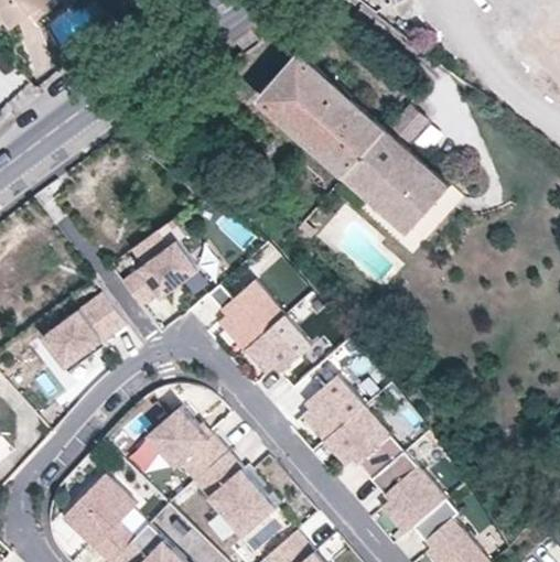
[(0,14),(10,28),(31,12),(35,20),(54,4),(51,0),(0,0),(0,14)]
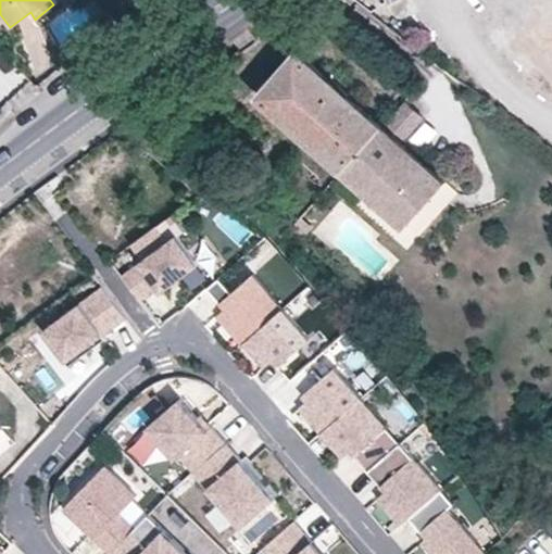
[(551,95),(551,0),(529,0),(487,30),(539,104),(551,95)]
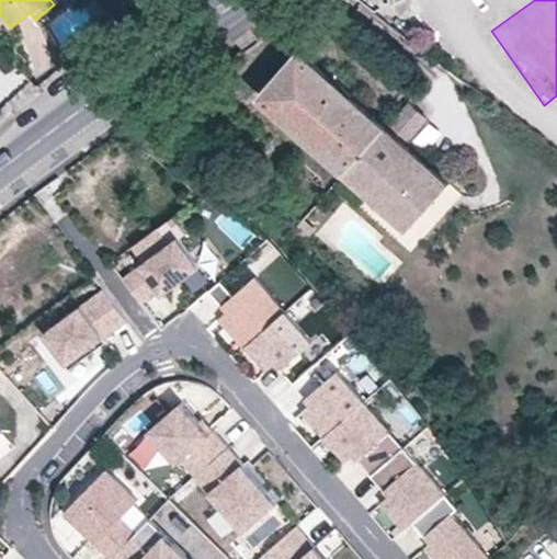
[(256,100),(340,175),(382,128),(316,68),(296,52),(256,100)]
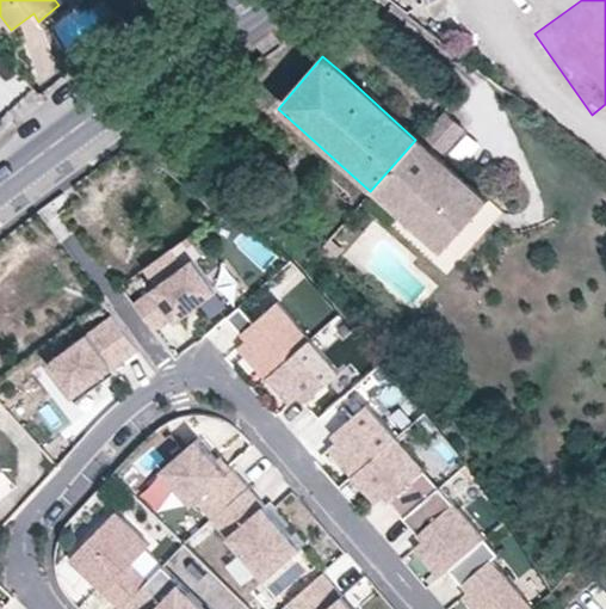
[(415,140),(370,191),(420,235),(439,252),(484,200),(415,140)]
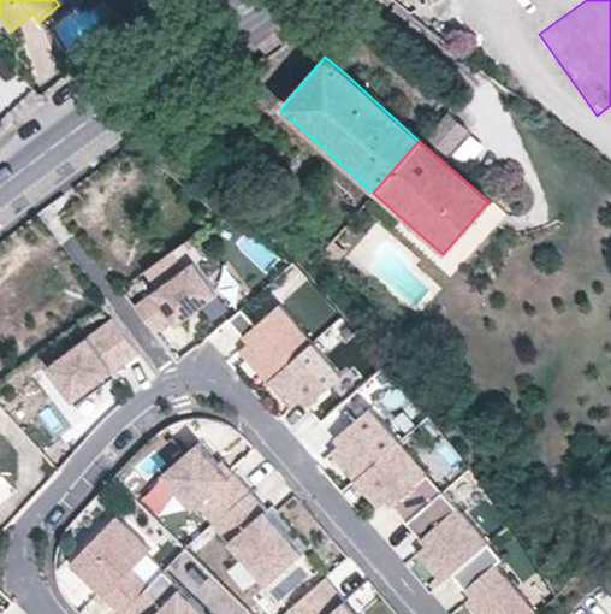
[(154,291),(183,270),(170,252),(141,273),(154,291)]
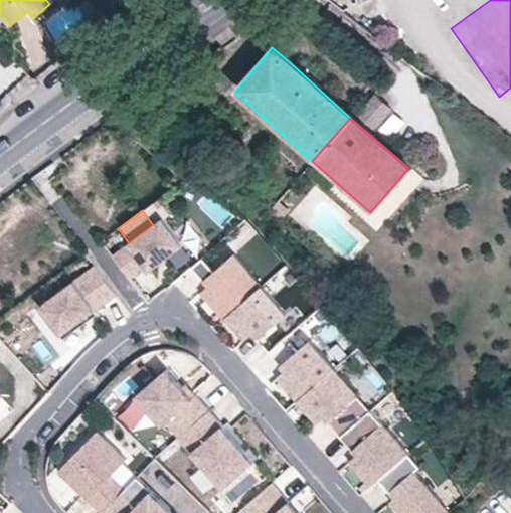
[(129,243),(110,258),(128,282),(144,270),(147,273),(181,246),(161,219),(153,225),(129,243)]
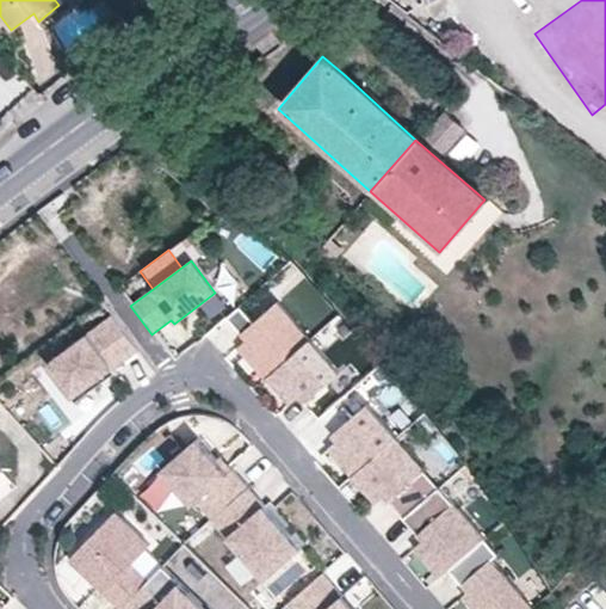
[(264,380),(308,342),(274,303),(239,334),(245,342),(235,350),(263,381),(264,380)]
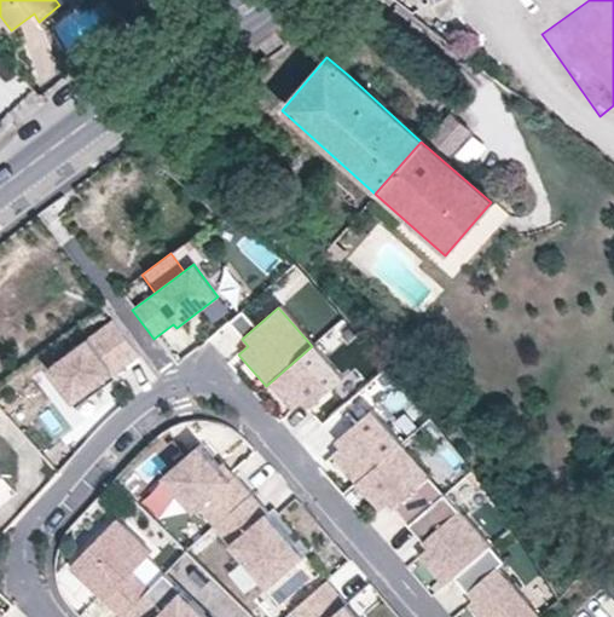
[(135,356),(110,321),(45,370),(74,409),(100,388),(97,385),(111,374),(135,356)]
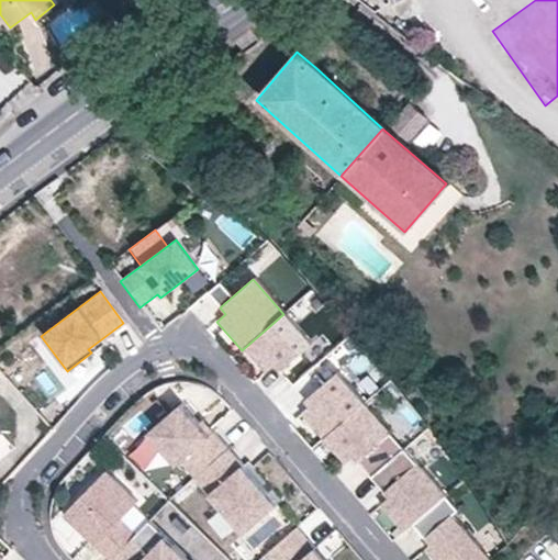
[(278,373),(311,344),(285,313),(283,314),(243,349),(264,374),(272,367),(278,373)]
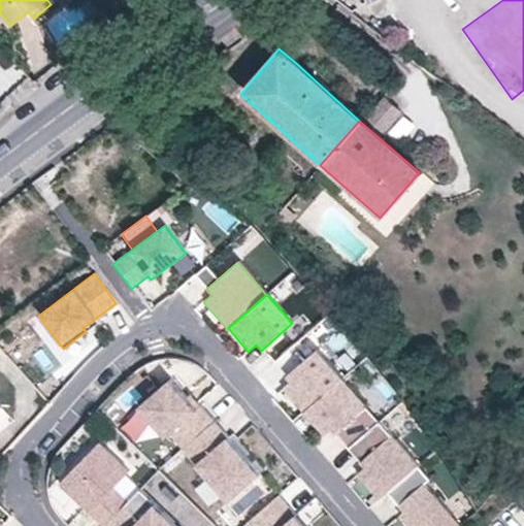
[(86,331),(98,322),(95,319),(83,328),(86,331)]
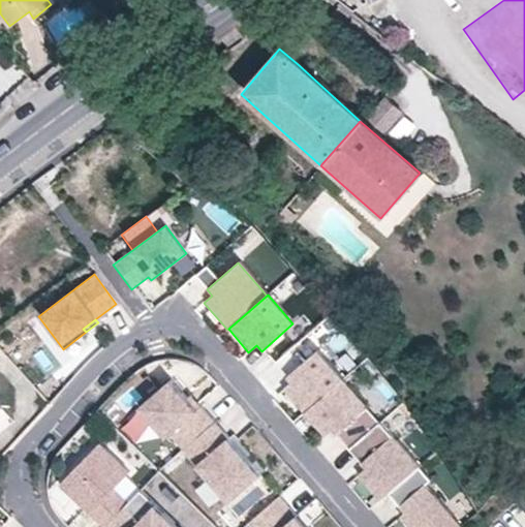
[(303,414),(341,380),(315,350),(284,378),(289,383),(282,391),(303,414)]
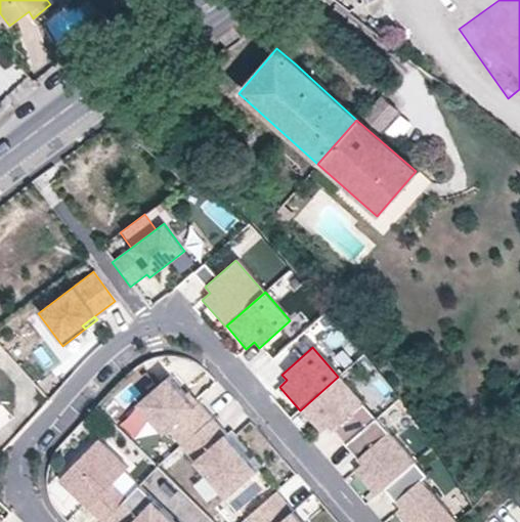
[(343,371),(357,389),(376,374),(361,355),(343,371)]
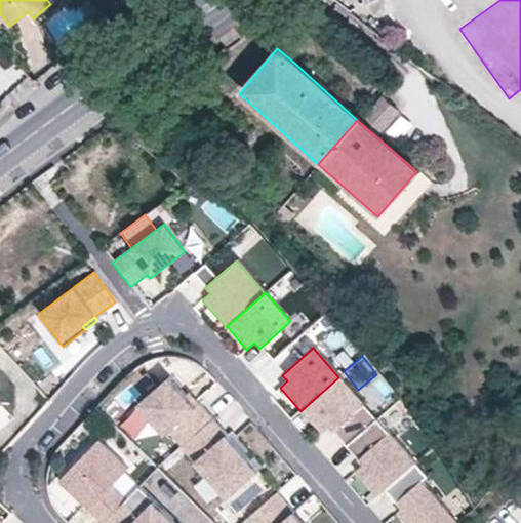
[(375,419),(338,377),(301,411),(320,434),(328,428),(345,446),(346,446),(375,419)]
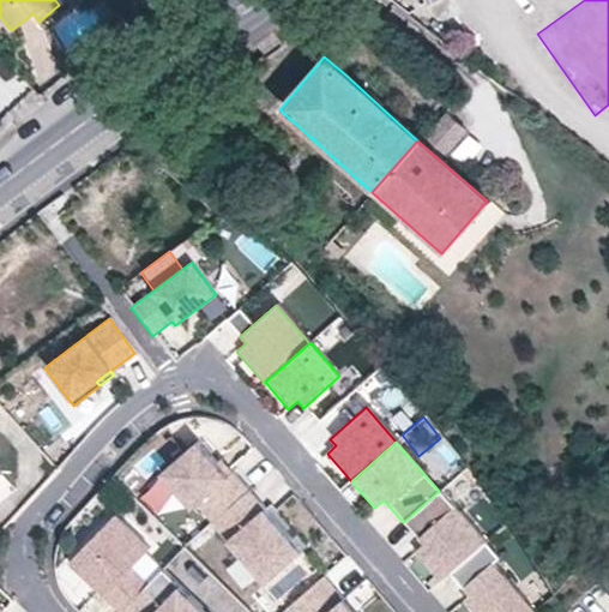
[(247,492),(230,473),(225,478),(213,465),(196,443),(158,475),(190,511),(194,507),(210,525),(247,492)]
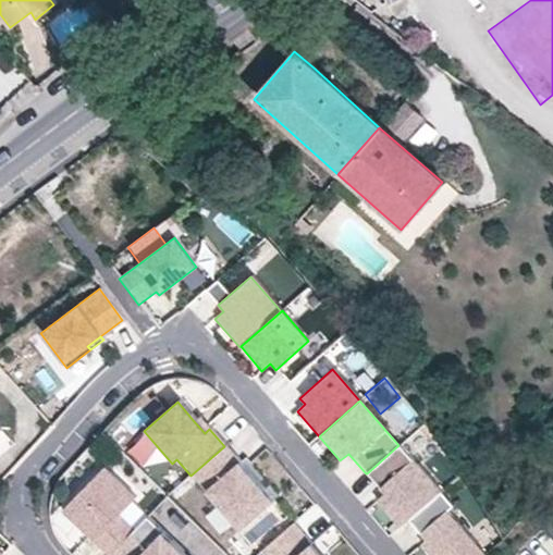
[(209,429),(198,417),(194,421),(205,433),(209,429)]
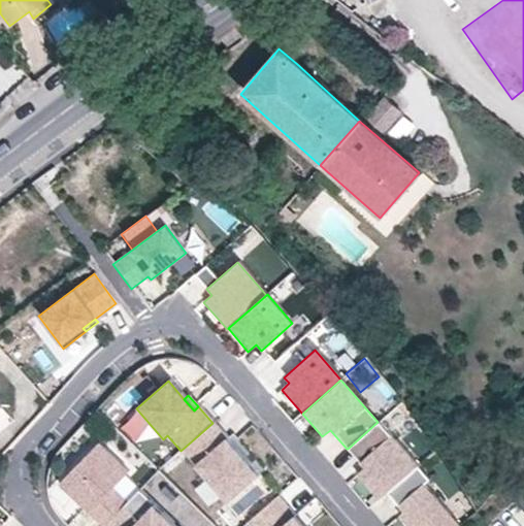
[(231,405),(213,419),(224,433),(242,420),(231,405)]
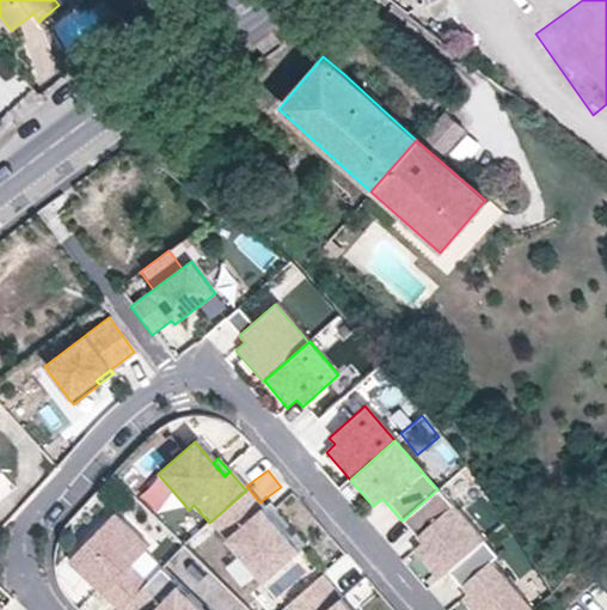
[(483,540),(439,488),(437,489),(403,520),(422,542),(414,550),(439,579),(447,572),(483,540)]
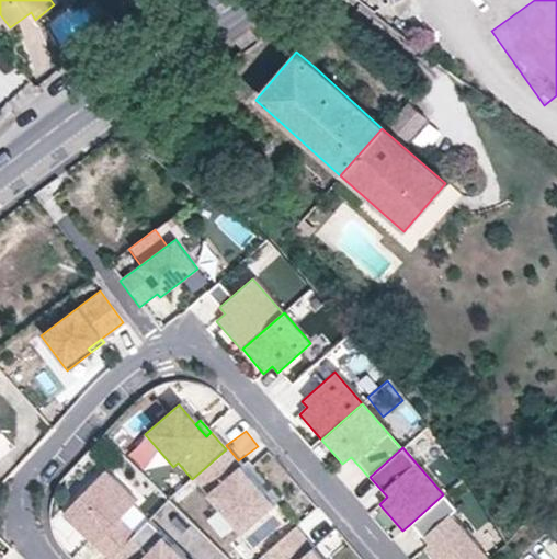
[(275,506),(226,449),(192,479),(241,536),(275,506)]
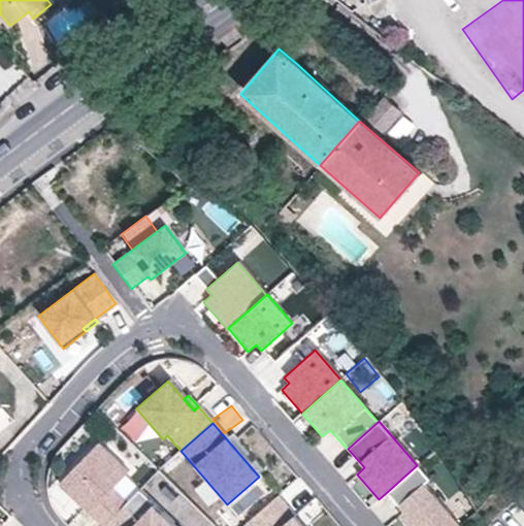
[(111,489),(128,472),(98,444),(58,485),(100,525),(104,525),(126,503),(111,489)]
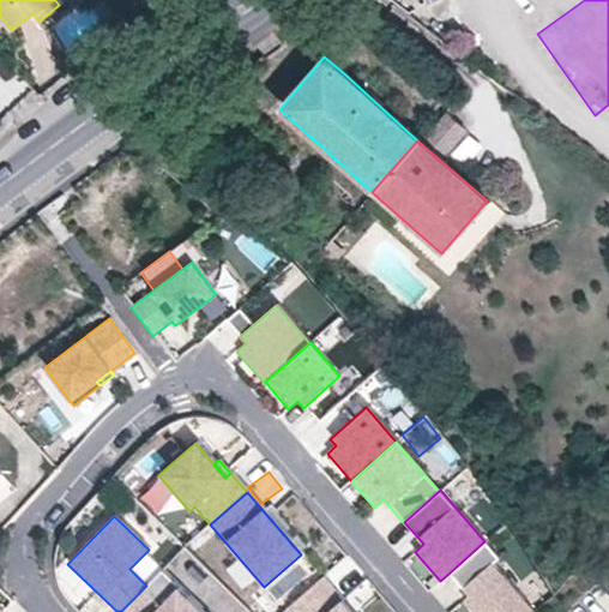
[(535,611),(493,563),(499,558),(484,541),(448,574),(469,595),(464,600),(474,611),(535,611)]
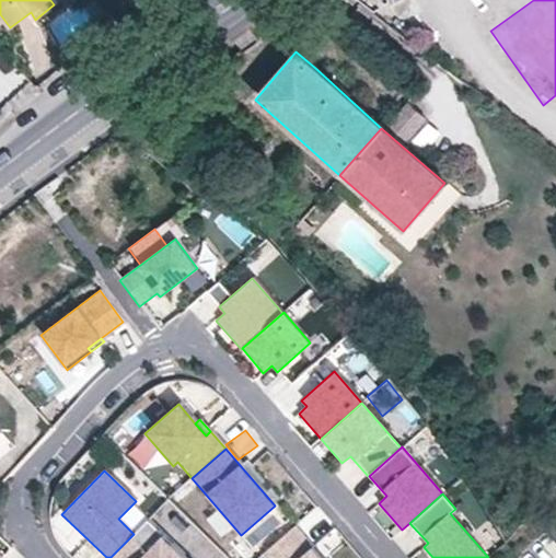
[(188,557),(147,521),(134,534),(111,557),(188,557)]
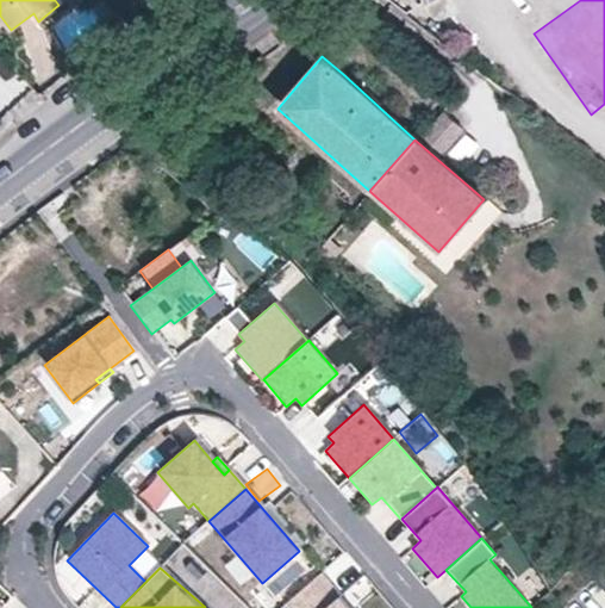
[(340,599),(319,575),(282,607),(341,607),(336,602),(340,599)]
